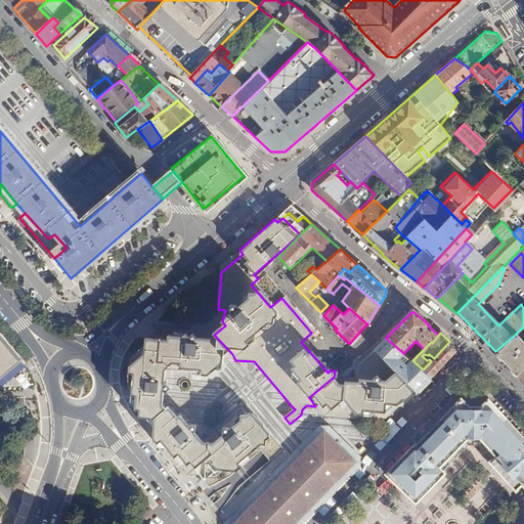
[(495,352),(516,376),(523,368),(523,342),(516,334),(495,351),(495,352)]
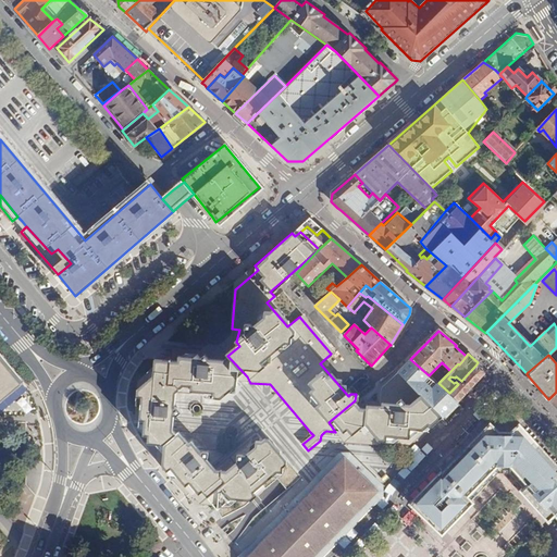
[(148,443),(156,452),(164,452),(163,424),(181,425),(181,422),(188,419),(183,412),(183,399),(187,396),(190,393),(198,393),(198,398),(209,398),(212,405),(229,405),(236,399),(244,399),(247,376),(230,358),(225,361),(214,361),(207,356),(200,362),(190,361),(185,357),(180,357),(180,361),(162,360),(152,359),(152,375),(135,391),(135,397),(138,398),(137,420),(137,422),(141,423),(145,425),(144,437),(148,443)]
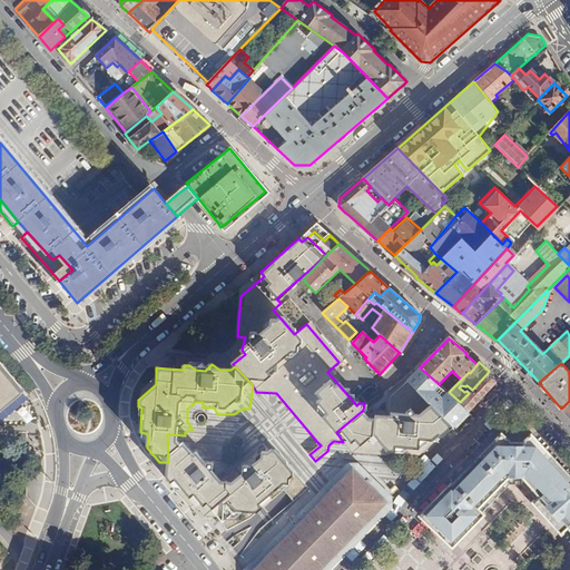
[(420,367),(406,381),(453,426),(469,410),(460,402),(449,392),(439,384),(420,367)]
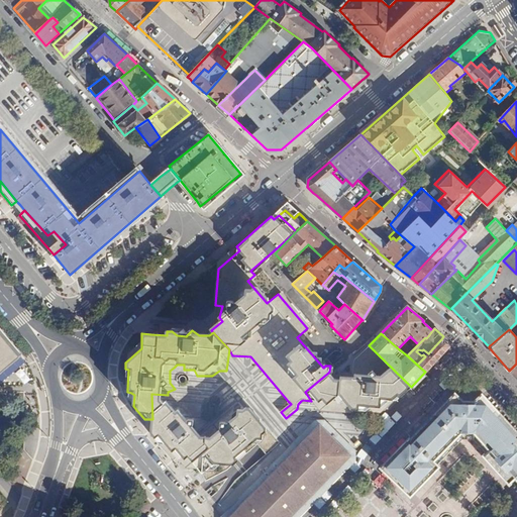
[(0,336),(0,373),(18,357),(0,336)]
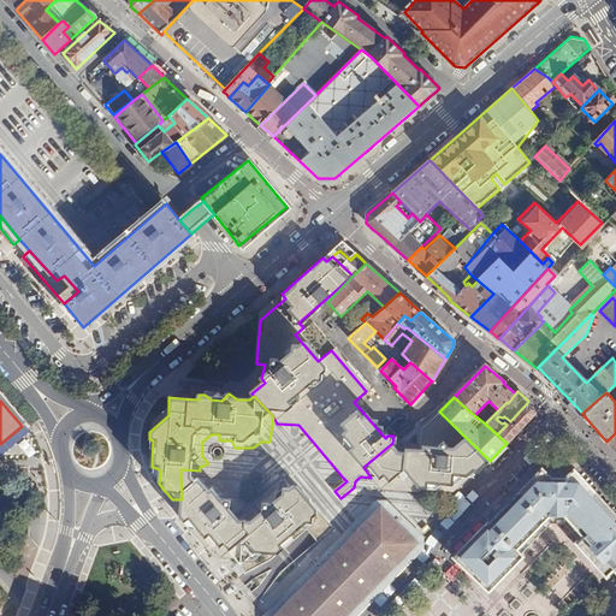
[(535,413),(526,404),(510,421),(507,425),(497,434),(507,443),(535,413)]
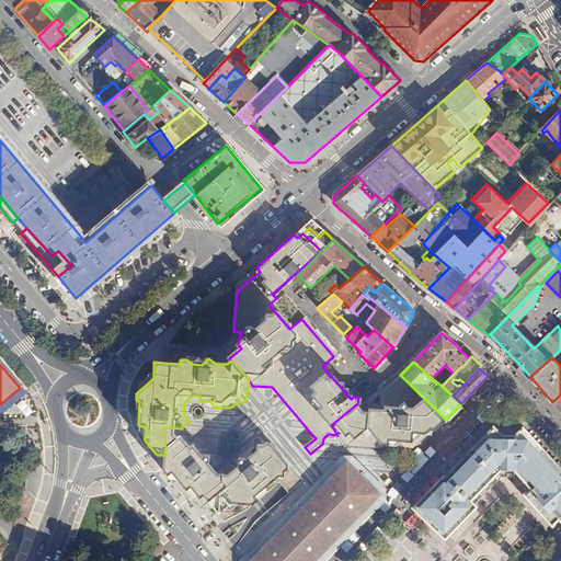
[(362,410),(356,404),(331,425),(347,447),(396,450),(396,445),(418,446),(420,437),(430,437),(436,433),(438,435),(450,425),(400,375),(384,391),(382,408),(367,408),(367,410),(362,410)]
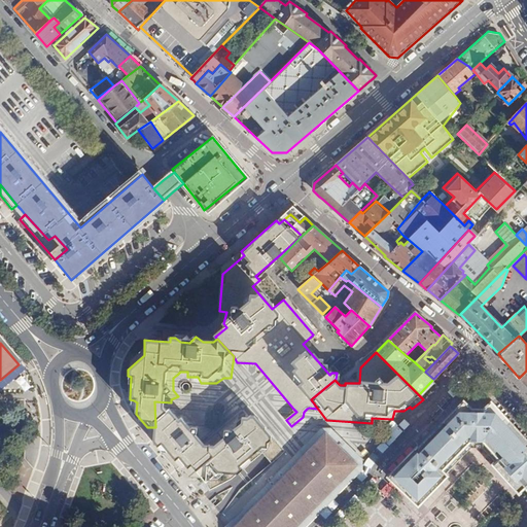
[(526,526),(526,441),(490,400),(482,409),(477,409),(470,409),(463,400),(418,447),(417,446),(388,476),(418,504),(421,501),(447,476),(445,473),(469,449),(476,448),(481,448),(493,462),(491,465),(504,480),(516,493),(519,491),(526,499),(526,526)]
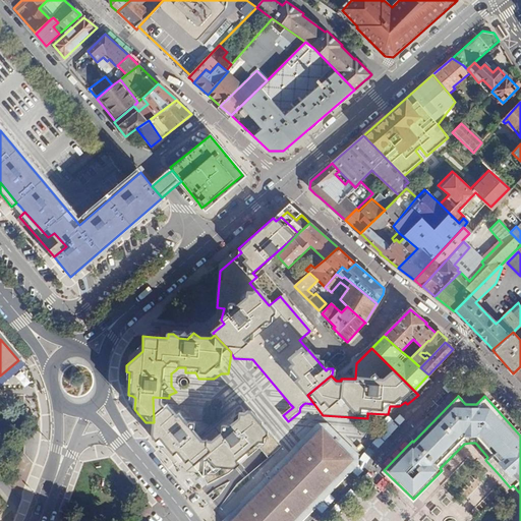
[(172,453),(177,459),(193,446),(204,440),(199,436),(200,428),(195,422),(190,422),(184,417),(180,412),(177,414),(169,405),(169,398),(153,397),(154,422),(152,437),(155,441),(165,453),(172,453)]
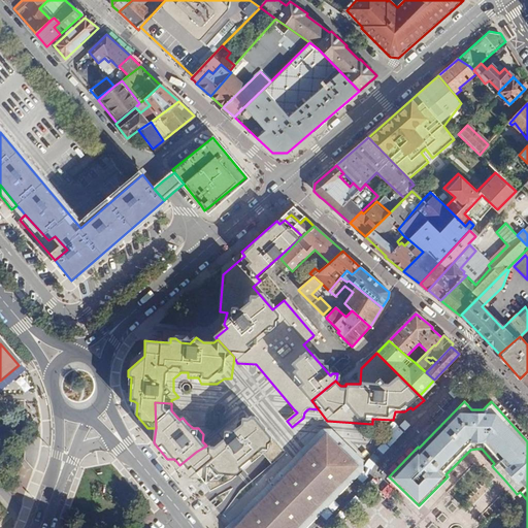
[(196,452),(179,465),(180,466),(185,471),(192,471),(194,475),(198,473),(211,488),(224,477),(241,479),(248,473),(245,471),(267,454),(274,455),(274,448),(277,444),(270,433),(261,424),(252,416),(249,419),(242,418),(237,428),(233,432),(228,429),(223,429),(223,435),(224,437),(220,441),(213,446),(208,446),(206,446),(196,452)]
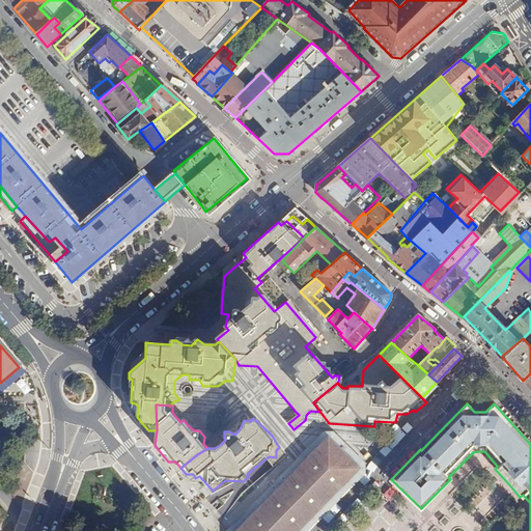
[(228,530),(227,530),(303,530),(363,472),(362,463),(360,460),(343,443),(333,432),(324,432),(228,530)]
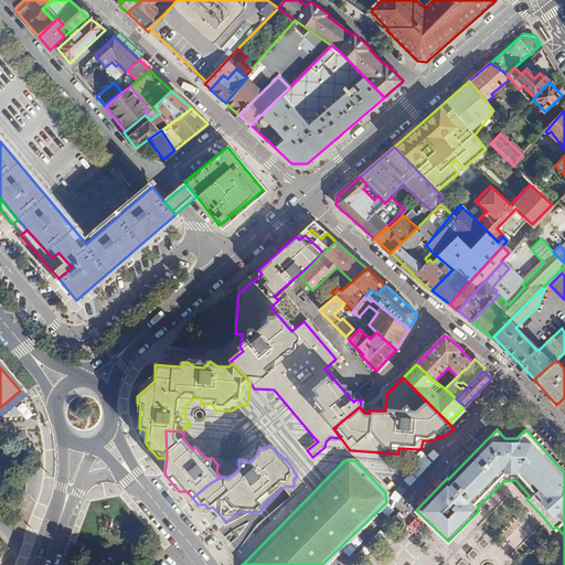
[(391,498),(398,502),(405,490),(397,486),(391,498)]
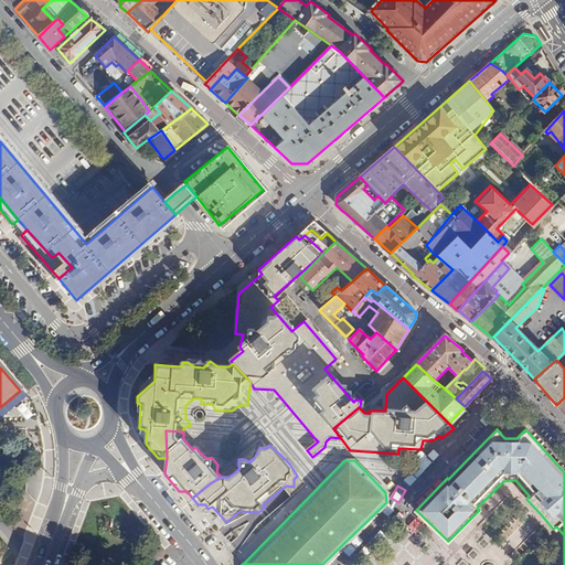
[(406,553),(396,564),(411,564),(415,561),(406,553)]
